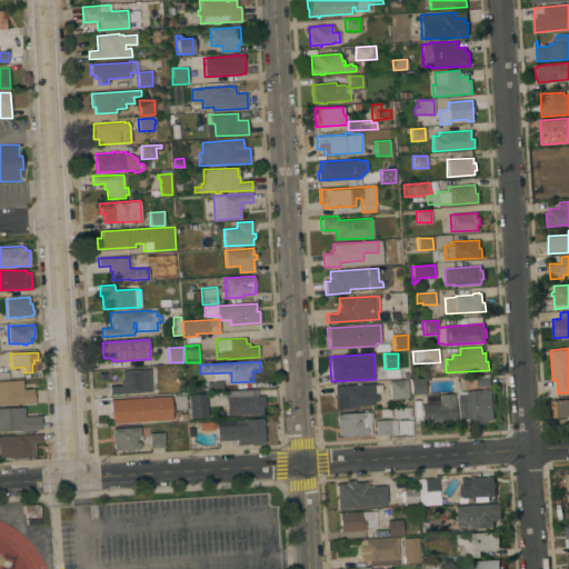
[(110,395),(109,386),(121,386),(121,380),(122,380),(122,370),(150,369),(151,391),(110,395)]
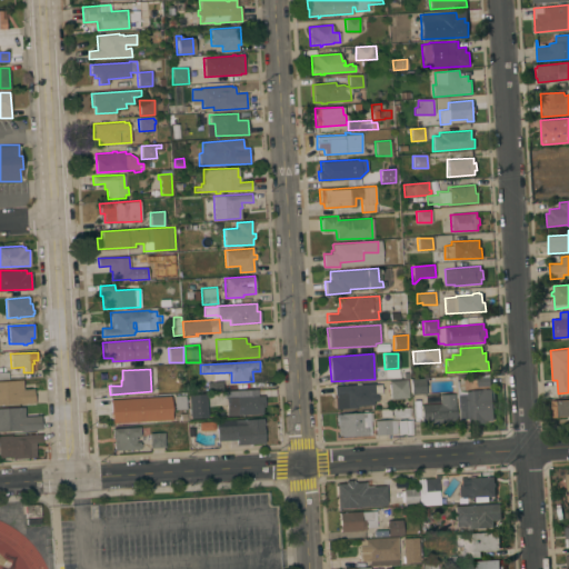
[(490,377),(490,386),(478,387),(477,377),(490,377)]
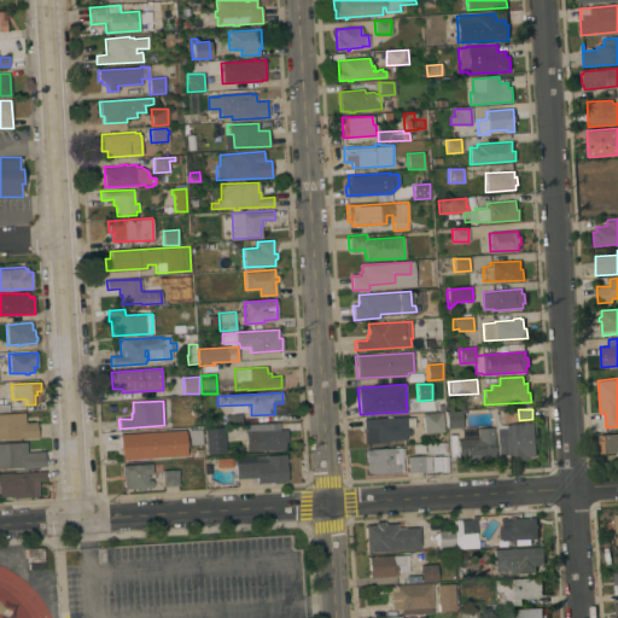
[(0,413),(24,412),(25,423),(36,421),(38,437),(21,438),(0,438),(0,413)]
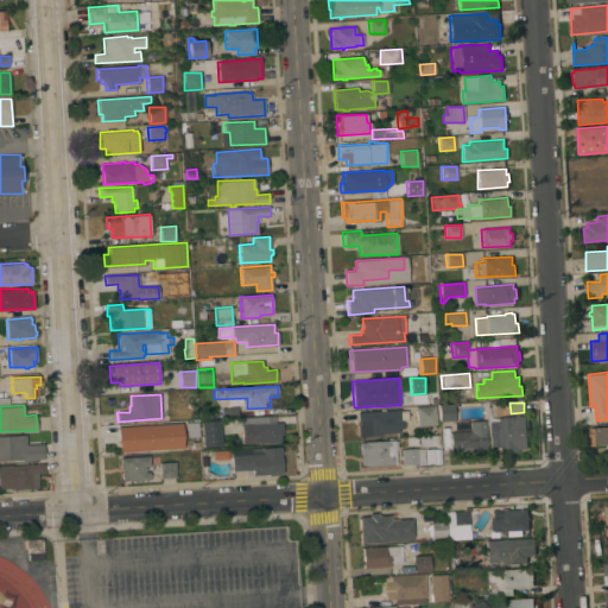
[(454,405),(455,420),(441,420),(439,406),(454,405)]
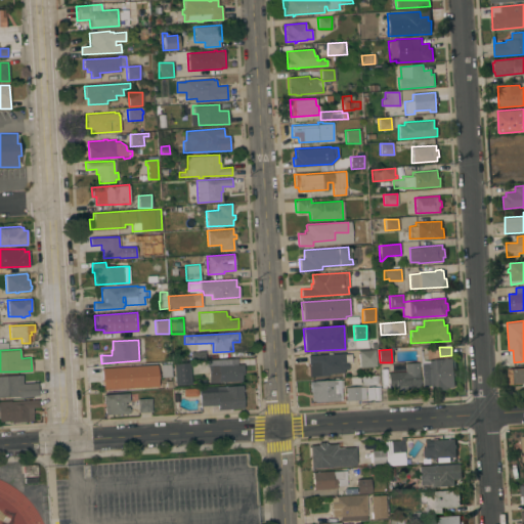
[(376,350),(377,365),(359,367),(358,351),(376,350)]
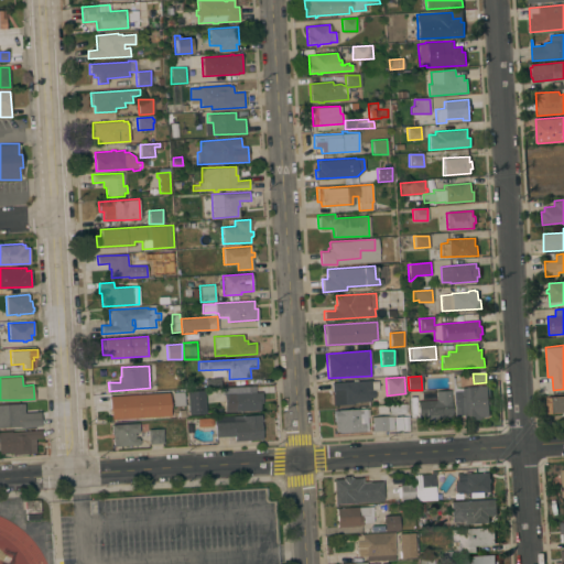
[(220,378),(221,387),(206,387),(206,378),(220,378)]
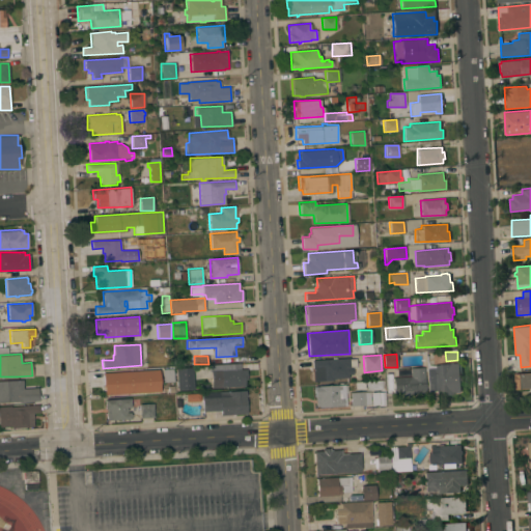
[(348,358),(350,359),(357,358),(357,368),(352,368),(353,374),(348,374),(348,378),(333,379),(333,381),(313,382),(311,360),(348,358)]
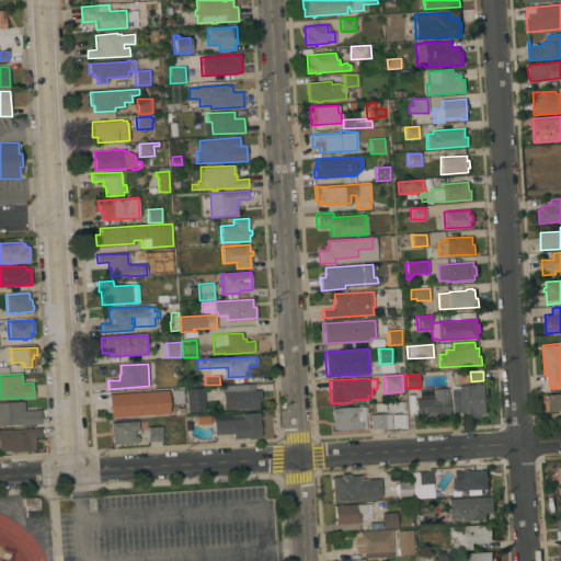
[(488,379),(489,403),(487,403),(488,414),(479,414),(480,418),(468,418),(468,415),(461,416),(461,413),(454,414),(453,389),(459,388),(459,385),(484,384),(488,379)]
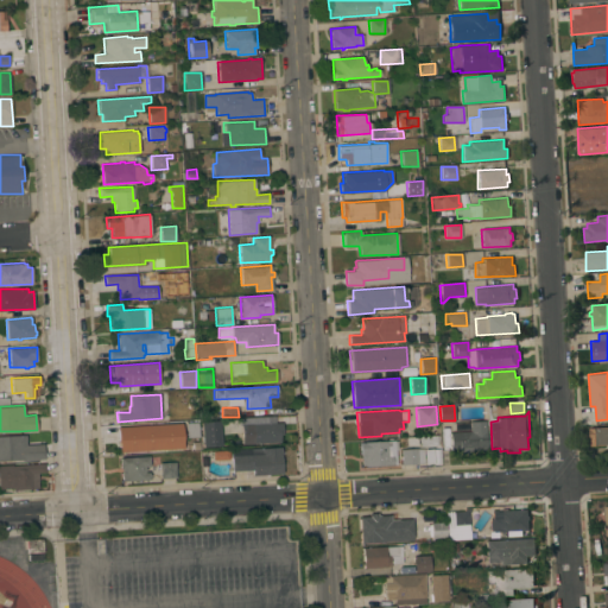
[(242,444),(241,425),(239,425),(239,418),(267,417),(267,423),(282,423),(283,435),(280,435),(280,442),(242,444)]
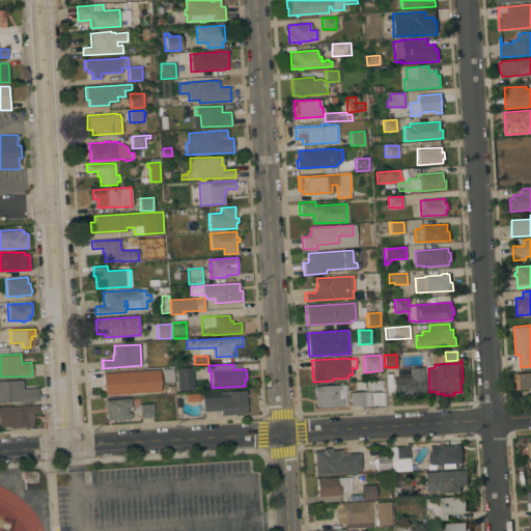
[(194,389),(177,390),(175,368),(193,367),(194,389)]
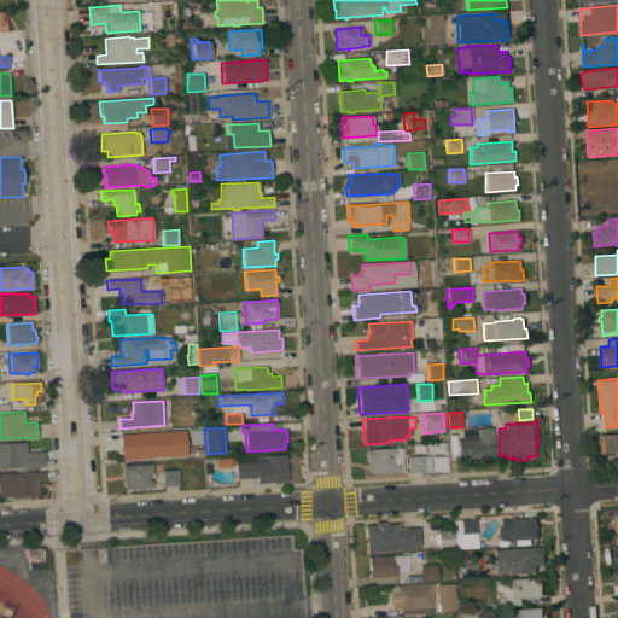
[(478,438),(478,429),(494,427),(495,456),(483,458),(483,459),(474,459),(474,464),(467,464),(467,456),(458,458),(456,439),(478,438)]
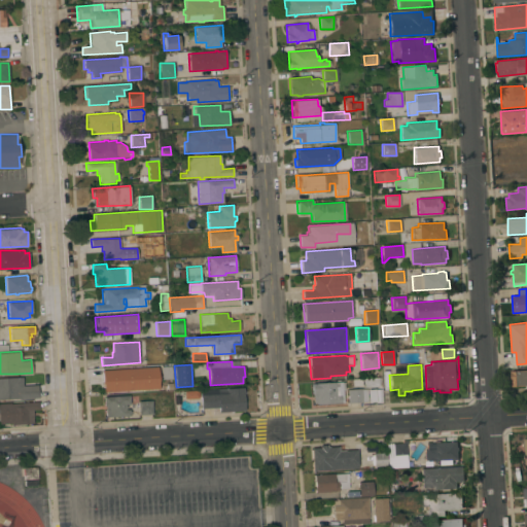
[(172,379),(163,379),(162,366),(172,365),(172,379)]
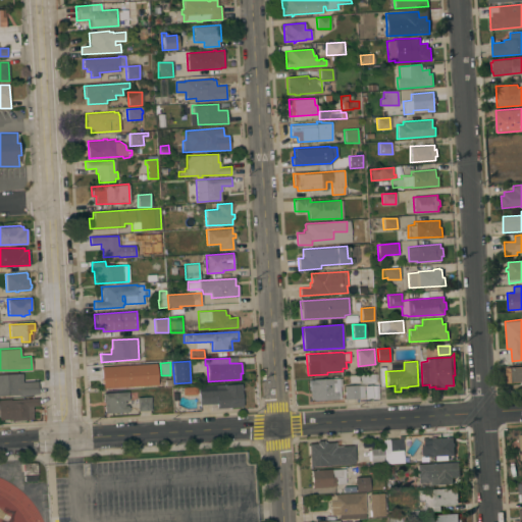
[(156,363),(157,384),(102,388),(101,367),(156,363)]
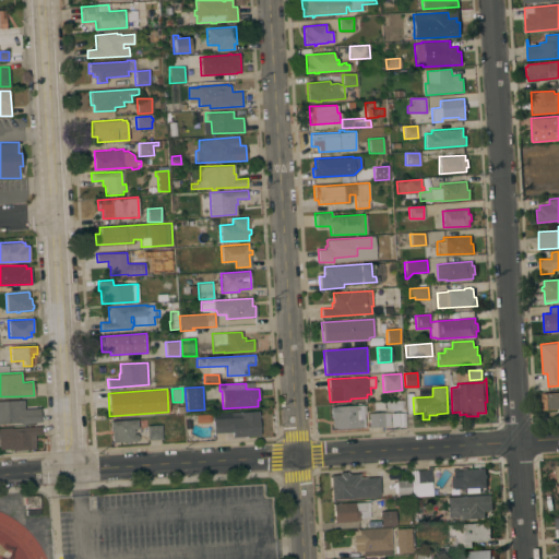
[(558,392),(558,408),(543,411),(542,394),(558,392)]
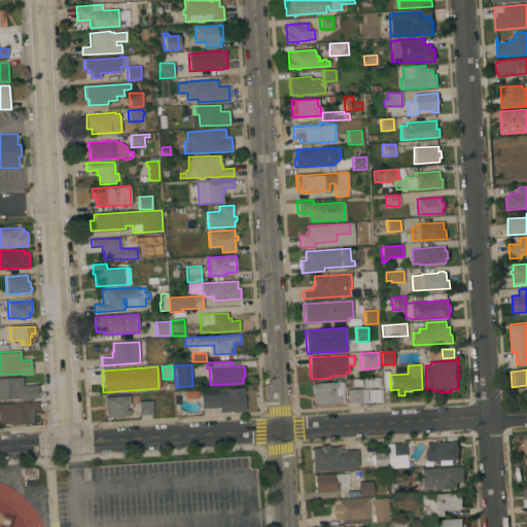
[(0,378),(23,377),(23,385),(38,384),(39,398),(19,399),(19,398),(0,398),(0,378)]
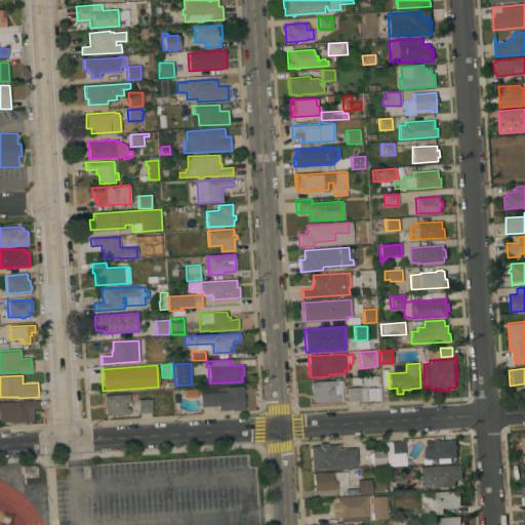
[(377,377),(378,385),(363,386),(362,378),(377,377)]
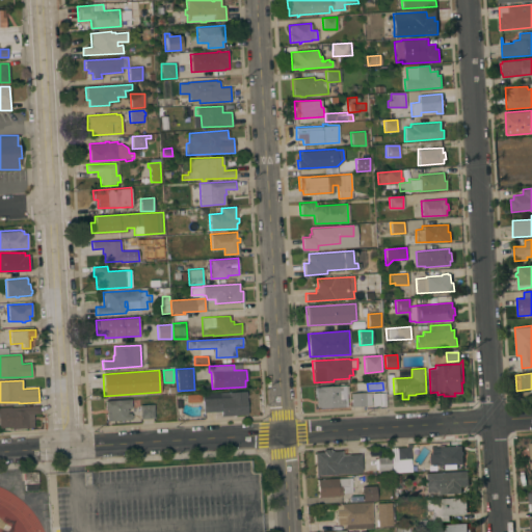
[(347,406),(320,408),(320,406),(316,407),(316,397),(315,397),(315,387),(338,386),(345,386),(347,386),(348,394),(346,394),(347,406)]
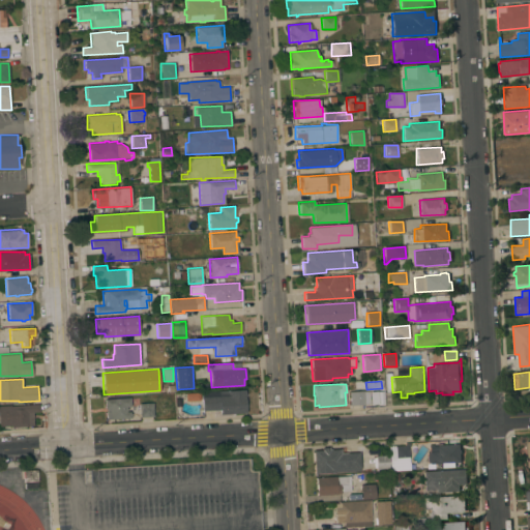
[(229,393),(228,390),(245,389),(246,413),(219,414),(219,410),(202,411),(201,395),(229,393)]
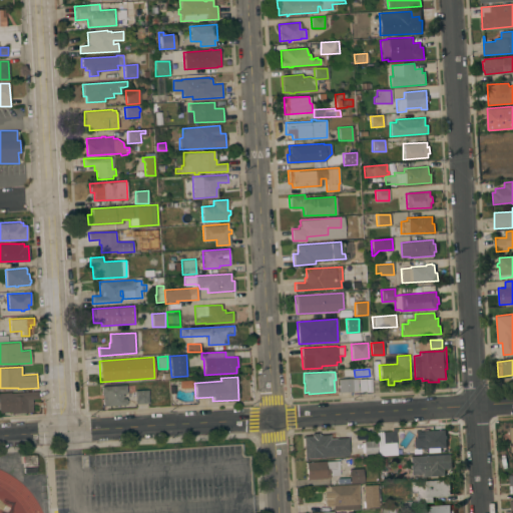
[(357,378),(357,379),(365,379),(366,391),(358,392),(358,391),(353,391),(339,392),(338,379),(357,378)]
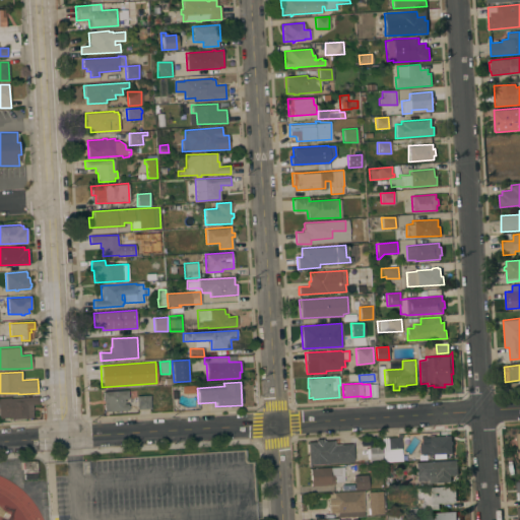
[(128,390),(128,398),(123,399),(123,400),(125,400),(125,402),(124,402),(124,403),(127,403),(127,405),(129,405),(129,407),(127,407),(128,409),(105,411),(104,400),(103,400),(103,391),(128,390)]
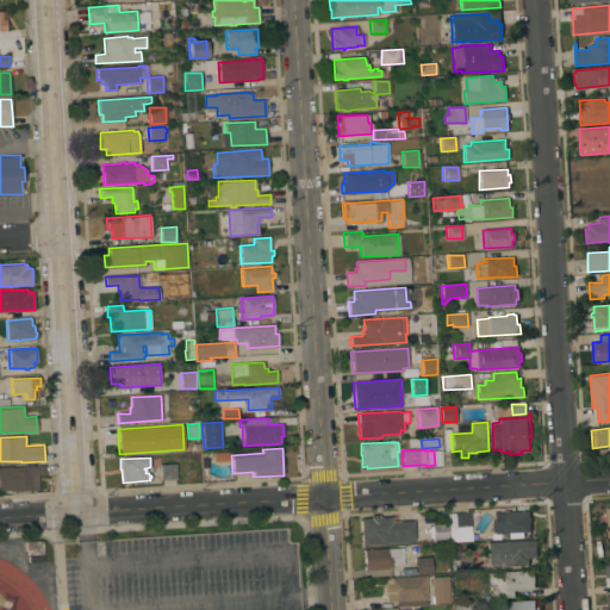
[(176,464),(176,479),(161,480),(160,464),(176,464)]
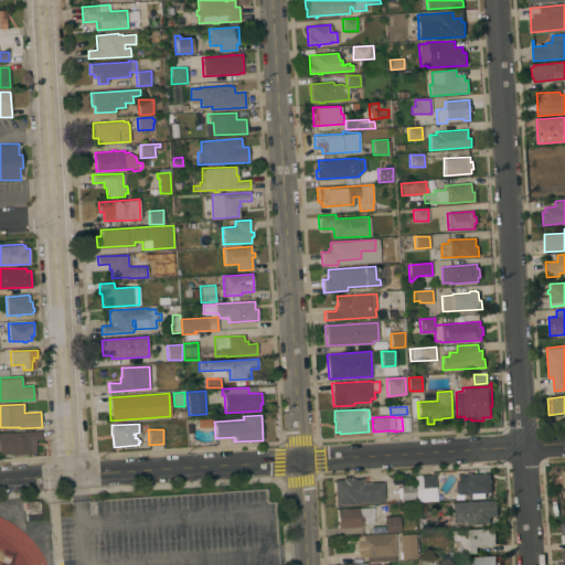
[(0,432),(11,432),(11,433),(41,430),(42,438),(34,439),(35,455),(30,456),(30,455),(12,456),(12,454),(0,454),(0,432)]
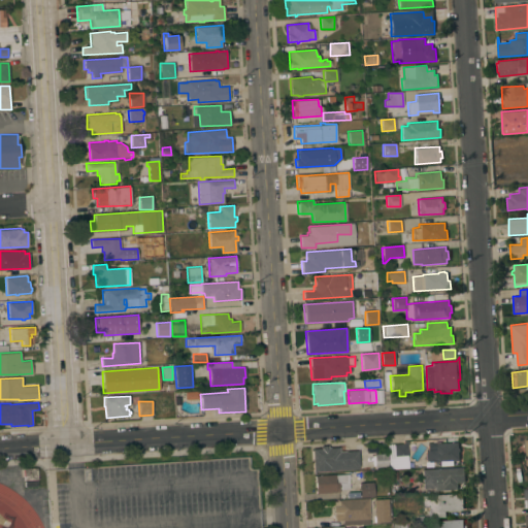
[(459,442),(460,460),(428,462),(427,450),(436,450),(436,443),(459,442)]
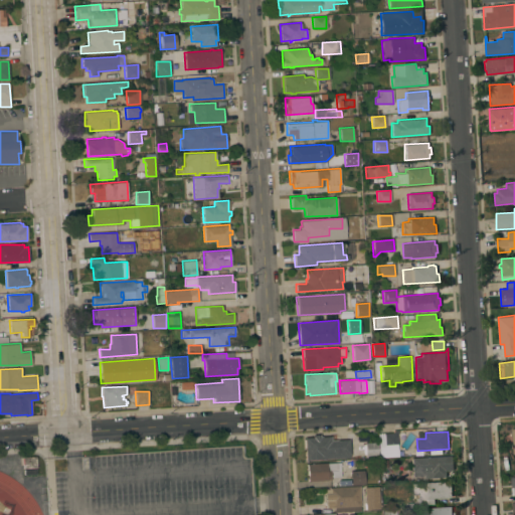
[(397,457),(379,458),(378,434),(396,433),(397,446),(397,457)]
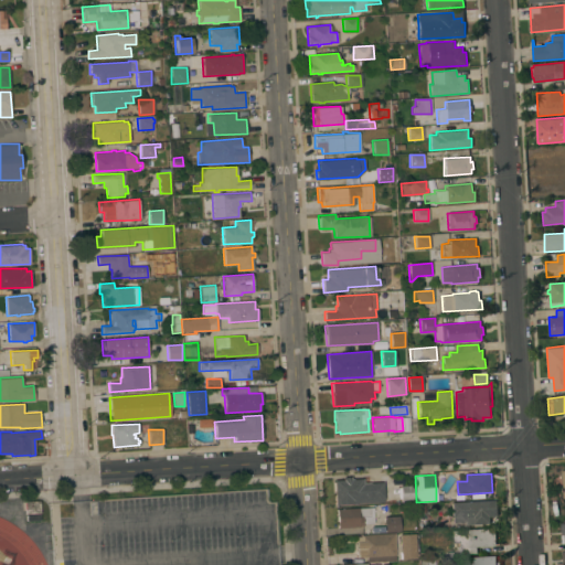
[(363,478),(363,482),(383,481),(384,501),(336,504),(333,480),(363,478)]
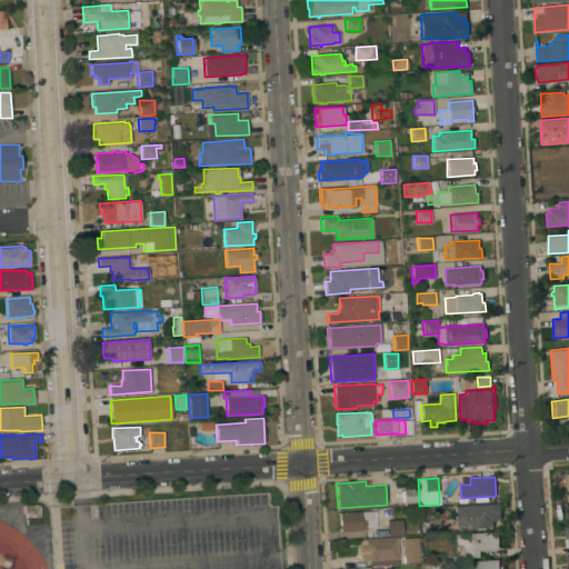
[(417,488),(418,502),(403,503),(402,489),(417,488)]
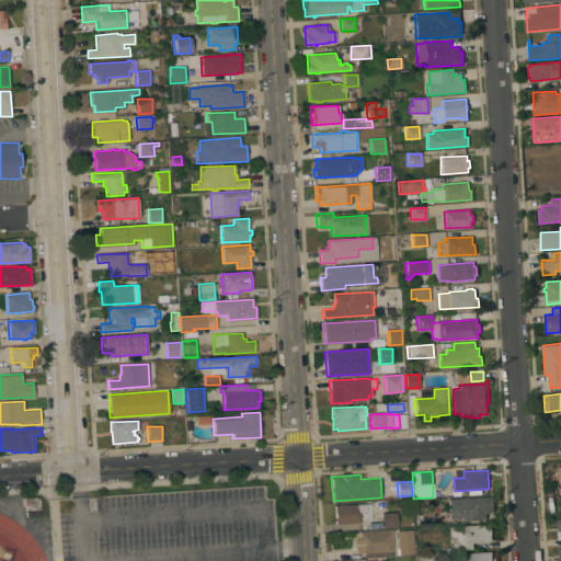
[(39,510),(25,511),(24,497),(39,496),(39,510)]
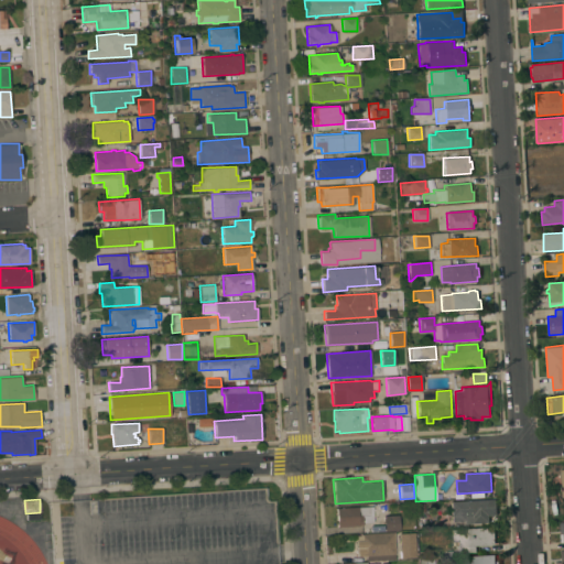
[(496,499),(497,514),(489,514),(489,523),(465,524),(465,521),(452,521),(451,501),(496,499)]
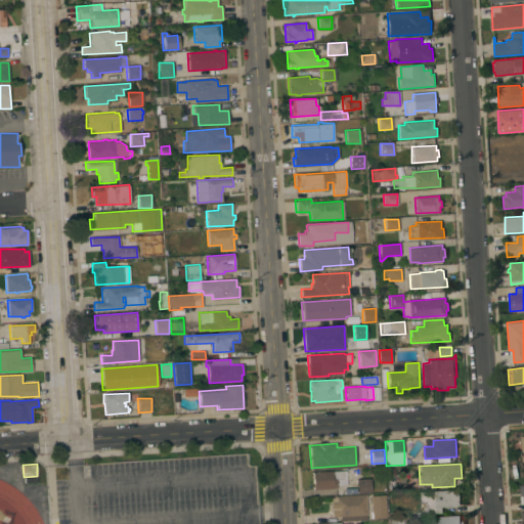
[(346,471),(347,485),(337,485),(337,487),(334,487),(334,488),(313,489),(312,472),(346,471)]
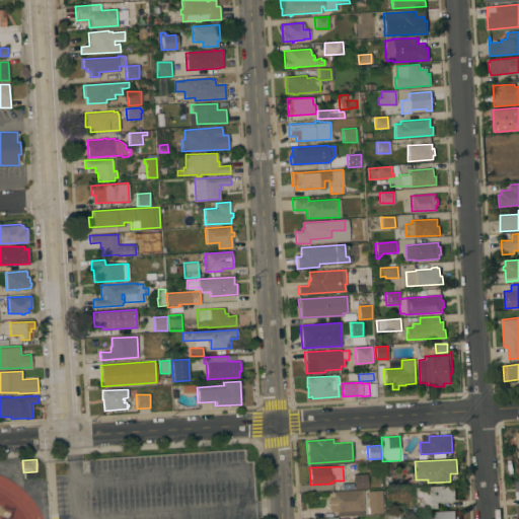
[(367,473),(367,488),(354,489),(353,474),(367,473)]
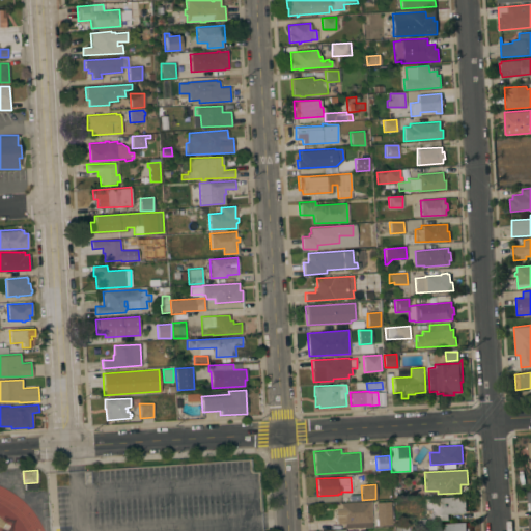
[(466,496),(467,513),(448,514),(449,520),(431,521),(430,509),(424,510),(424,499),(466,496)]
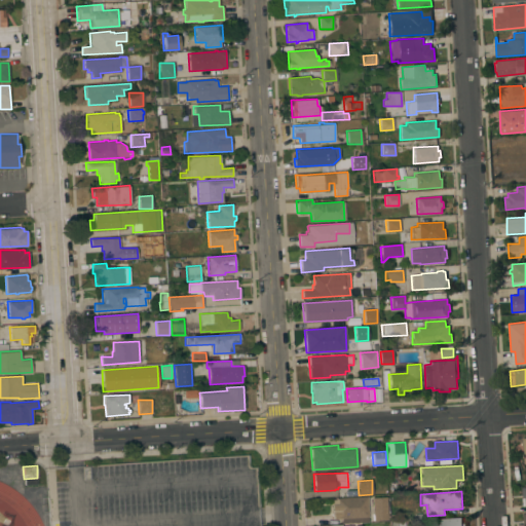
[(335,498),(367,496),(369,522),(342,523),(341,519),(334,519),(333,512),(332,512),(331,500),(335,499),(335,498)]
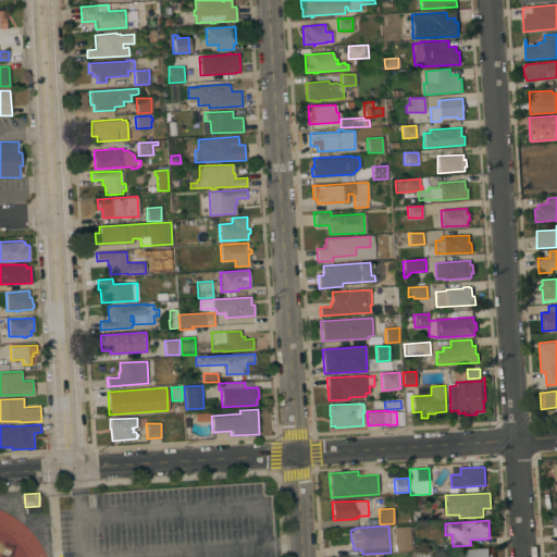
[(409,525),(411,551),(395,551),(394,527),(409,525)]
